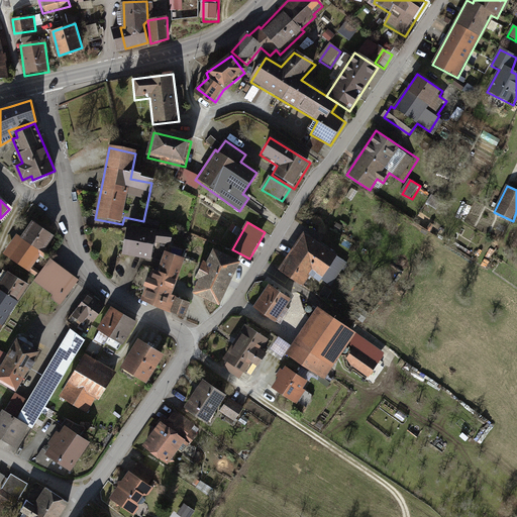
[(54,237),(32,223),(20,239),(16,236),(4,255),(34,276),(49,253),(45,250),(54,237)]
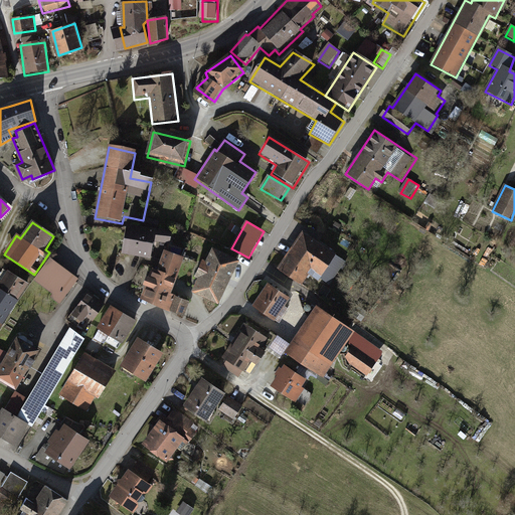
[(173,230),(125,224),(121,253),(149,258),(151,242),(171,244),(173,230)]
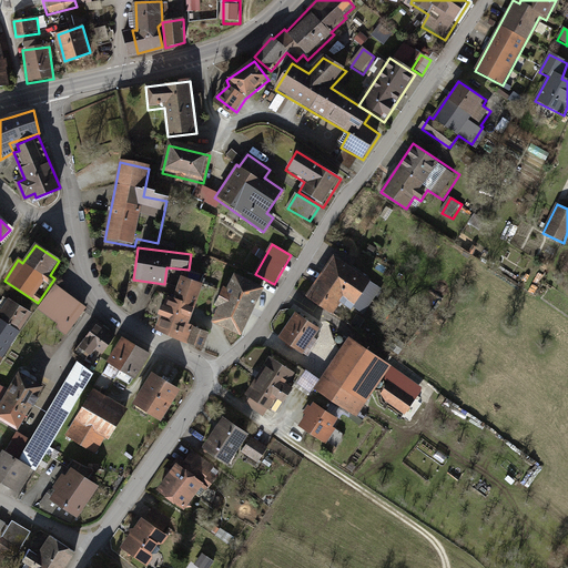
[(369,281),(333,256),(305,298),(333,316),(341,304),(351,311),(369,281)]
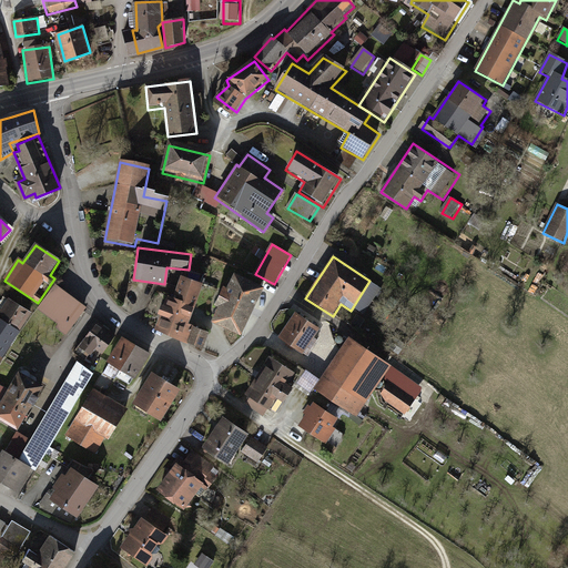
[(262,288),(232,275),(226,290),(222,288),(213,307),(216,310),(210,324),(240,337),(262,288)]
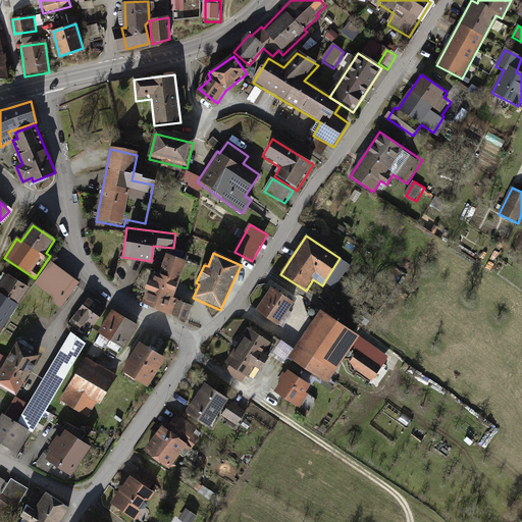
[(185,262),(166,256),(160,274),(153,272),(150,281),(146,280),(143,292),(146,293),(142,304),(172,314),(176,301),(171,300),(185,262)]
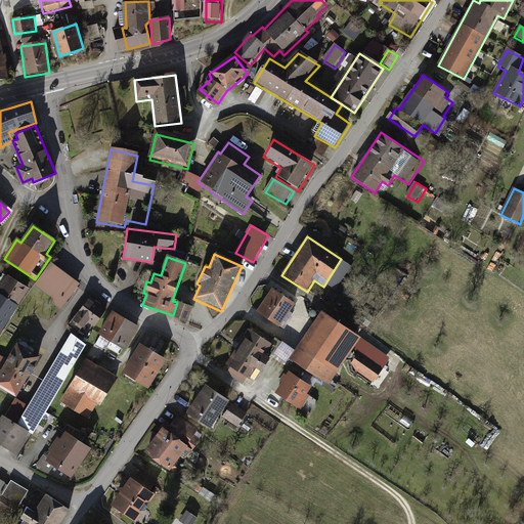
[(80,285),(51,264),(35,287),(63,307),(80,285)]
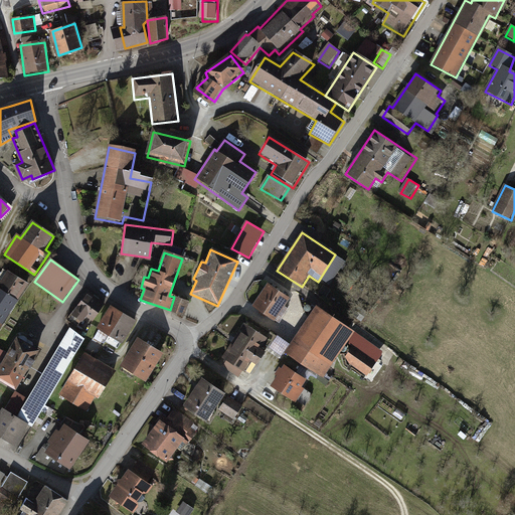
[(29,285),(7,271),(0,282),(0,294),(17,305),(29,285)]
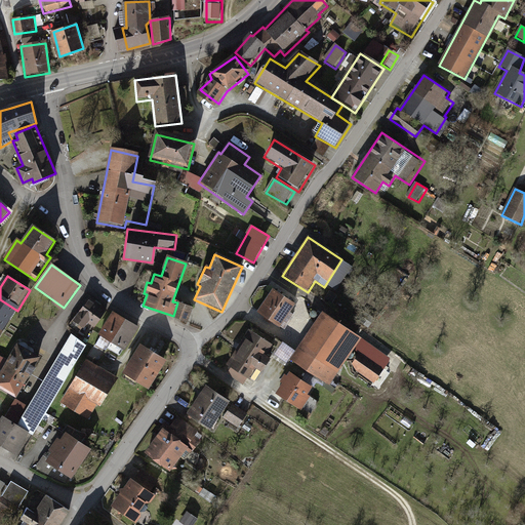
[(294,306),(273,290),(257,314),(280,328),(294,306)]
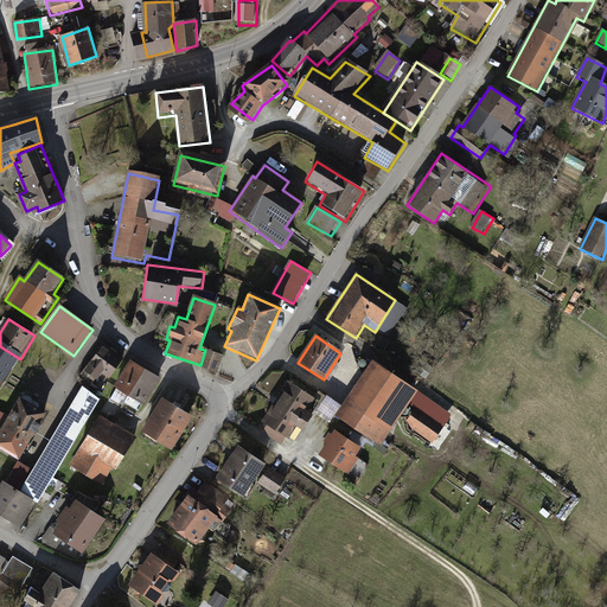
[(125,359),(103,345),(84,372),(102,383),(106,377),(110,381),(125,359)]
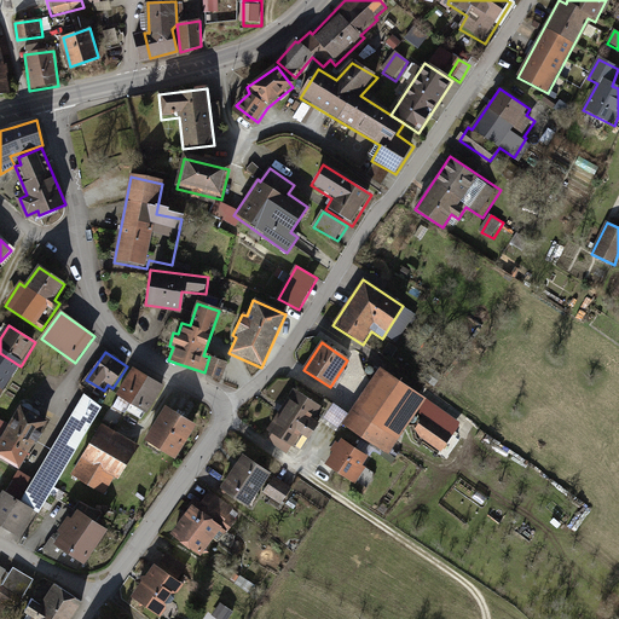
[(21,366),(0,353),(0,386),(5,389),(21,366)]
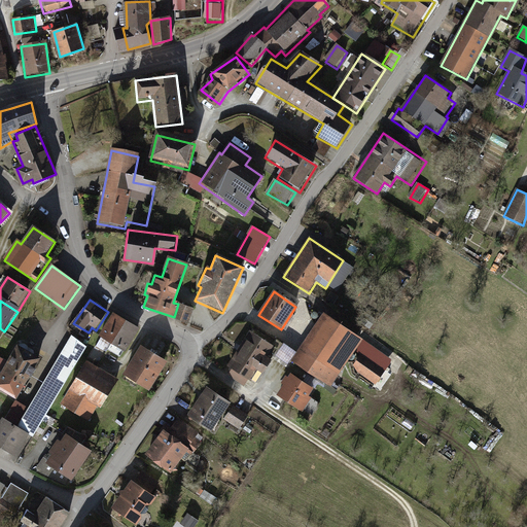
[(195,309),(180,304),(174,319),(188,324),(195,309)]
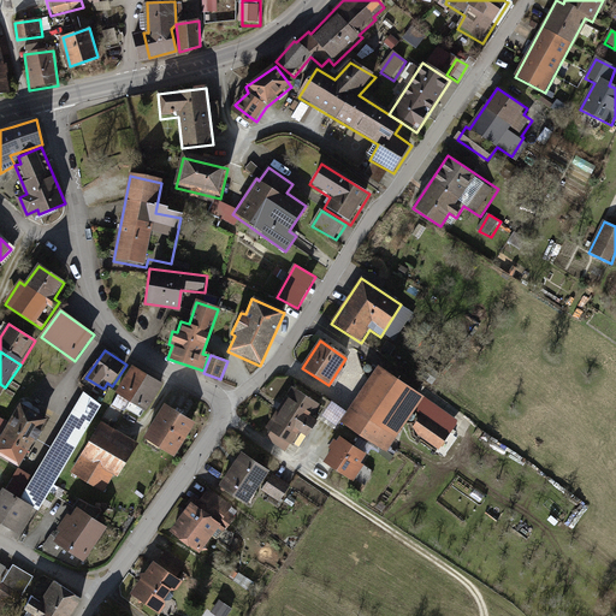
[(165,386),(131,366),(117,392),(150,413),(165,386)]
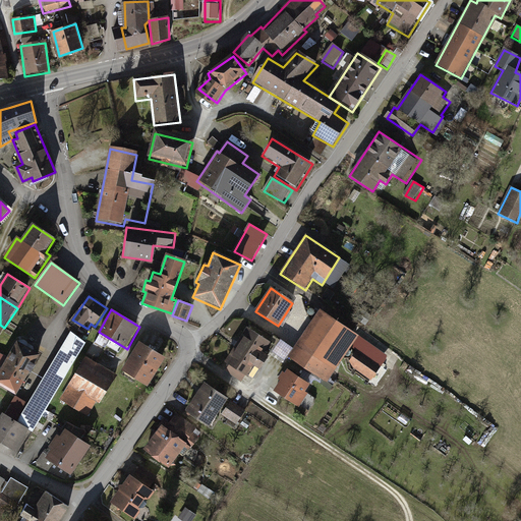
[(357,336),(319,311),(288,358),(327,383),(357,336)]
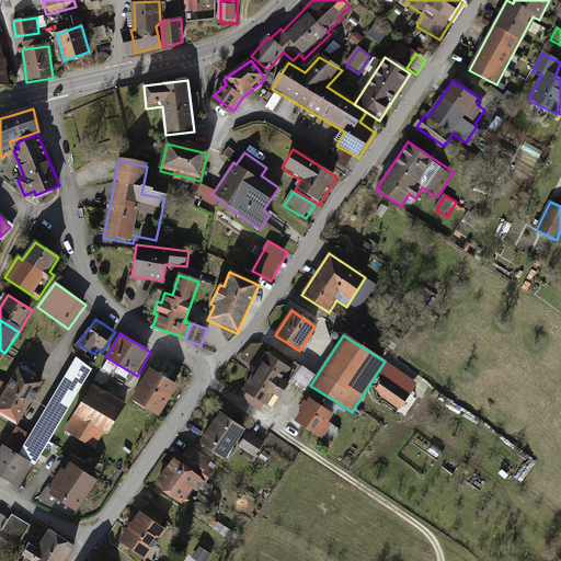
[(295,371),(266,354),(242,393),(272,411),(295,371)]
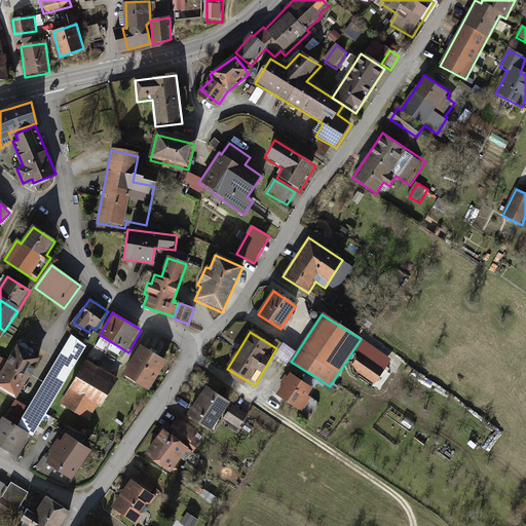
[(88,347),(71,337),(24,414),(12,408),(5,420),(33,437),(88,347)]
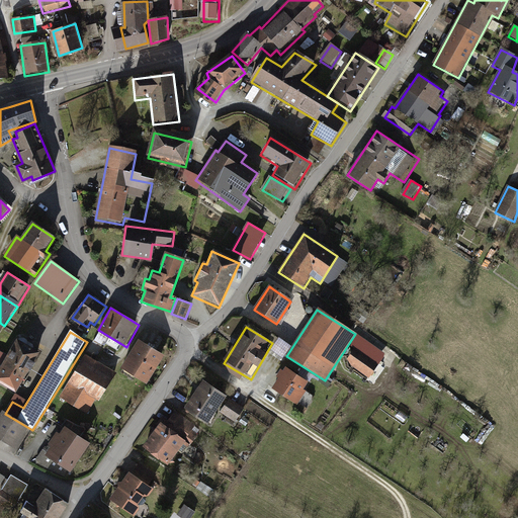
[(39,351),(16,338),(6,356),(0,352),(0,383),(15,393),(39,351)]
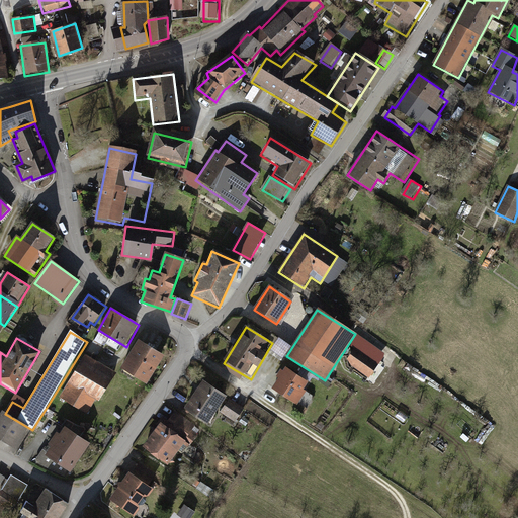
[(163,357),(138,341),(120,368),(146,384),(163,357)]
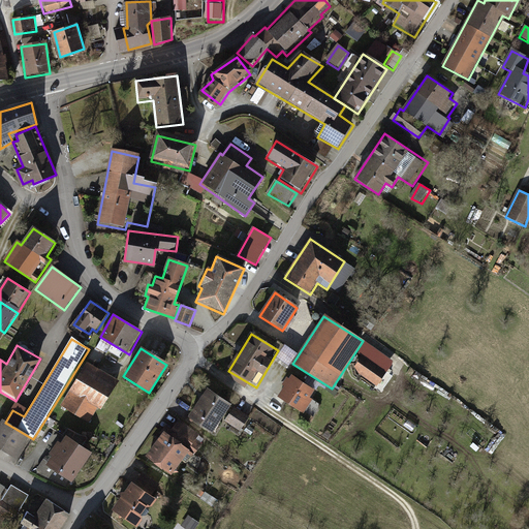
[(389,371),(364,354),(353,370),(378,386),(389,371)]
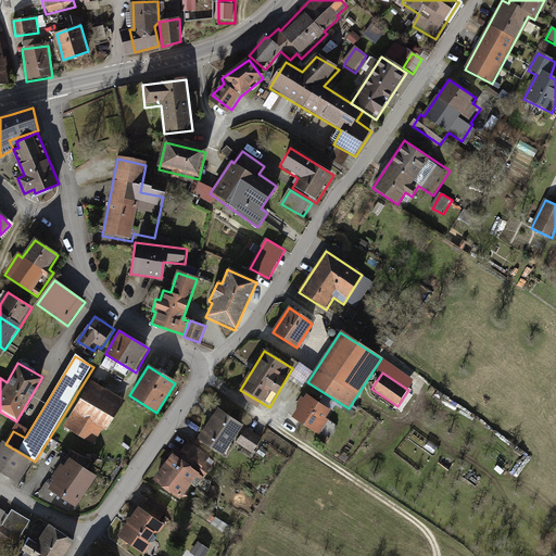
[(124,402),(91,382),(64,426),(97,445),(124,402)]
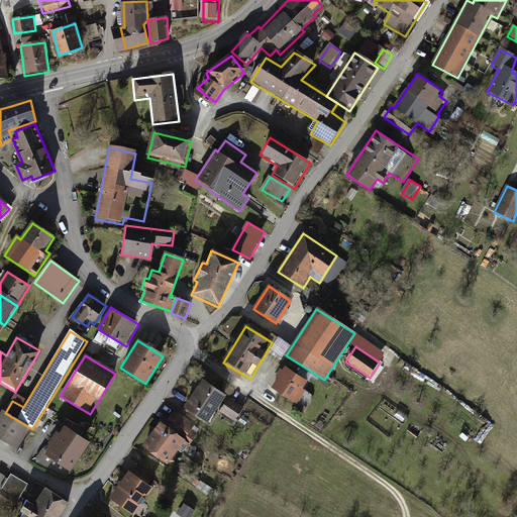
[(307,383),(284,368),(271,390),(295,405),(304,391),(303,390),(307,383)]
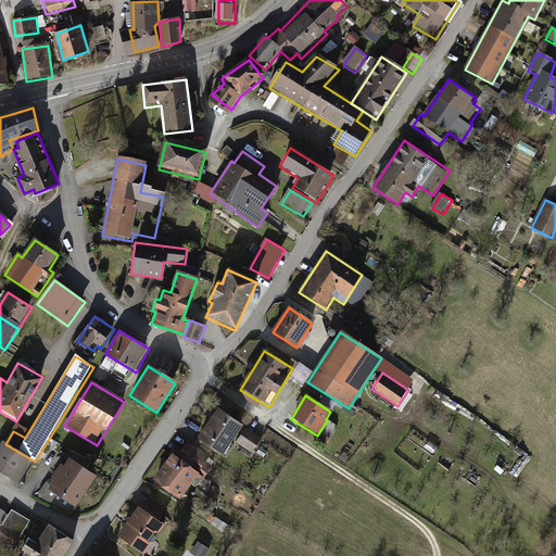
[(243,426),(217,408),(198,439),(225,455),(243,426)]
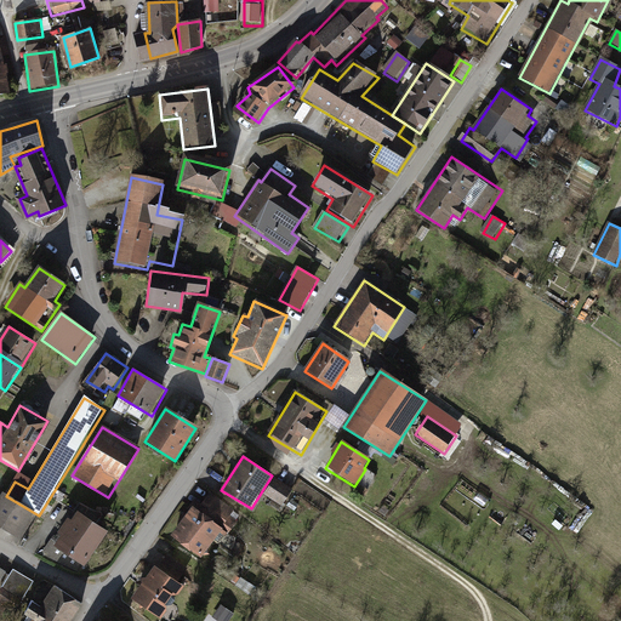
[(368,472),(363,485),(370,488),(375,474),(368,472)]
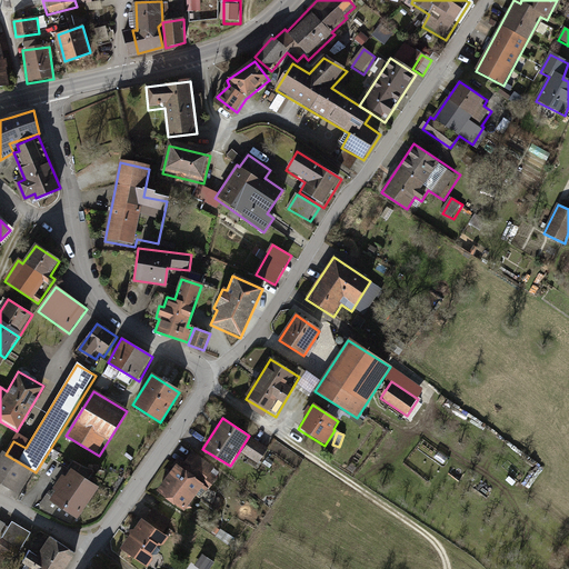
[(268,447),(252,438),(243,453),(259,462),(268,447)]
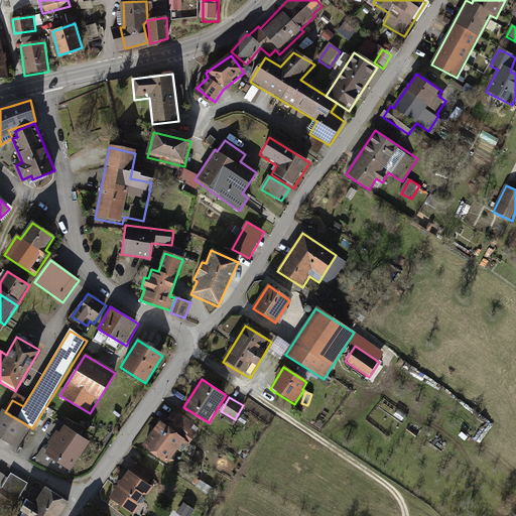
[(5,412),(2,409),(0,412),(0,439),(18,450),(32,428),(5,412)]
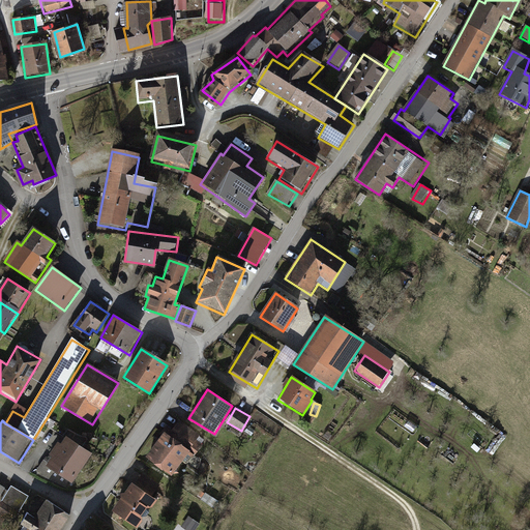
[(170,438),(164,434),(147,460),(174,477),(188,455),(196,461),(205,445),(198,441),(201,436),(180,422),(170,438)]
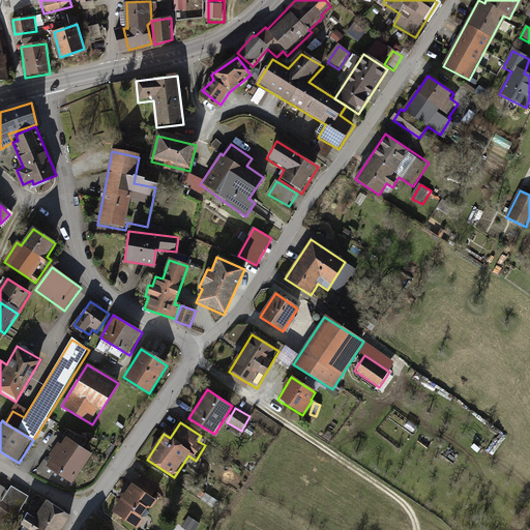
[(91,455),(66,438),(61,445),(58,443),(48,457),(51,459),(46,466),(71,484),(91,455)]
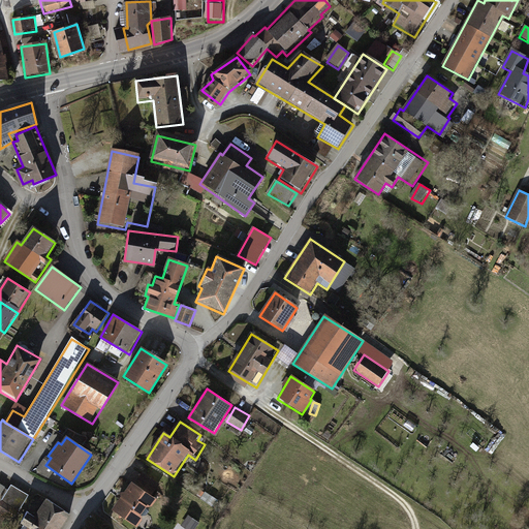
[(160,485),(143,473),(135,485),(153,496),(160,485)]
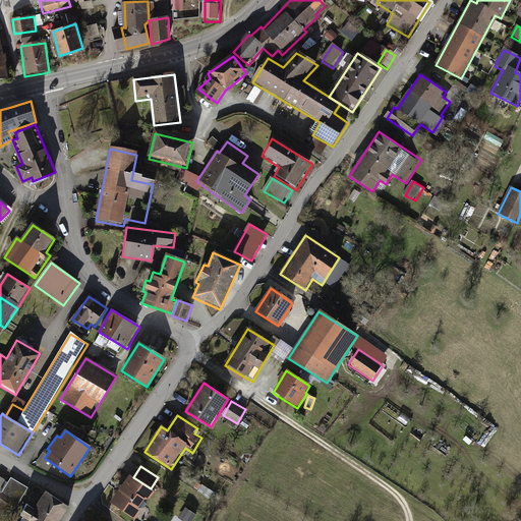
[(154,493),(128,475),(111,502),(136,519),(154,493)]
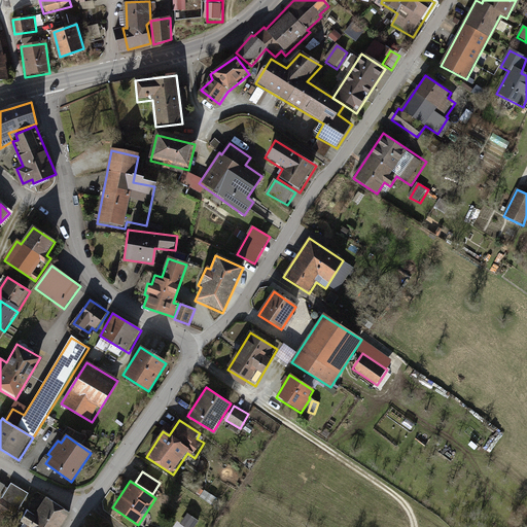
[(31,495),(12,484),(1,503),(20,515),(31,495)]
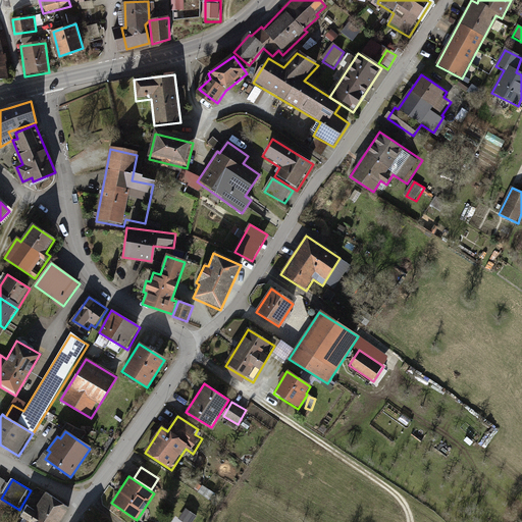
[(59,521),(69,507),(46,492),(34,511),(25,506),(19,516),(27,521),(24,521),(59,521)]
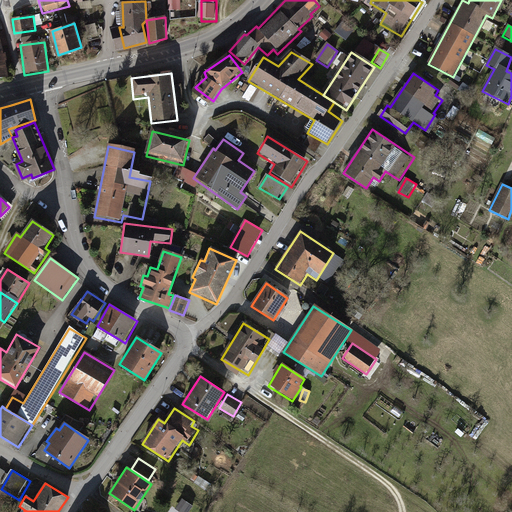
[(177,510),(180,511),(190,511),(193,505),(182,500),(177,510)]
